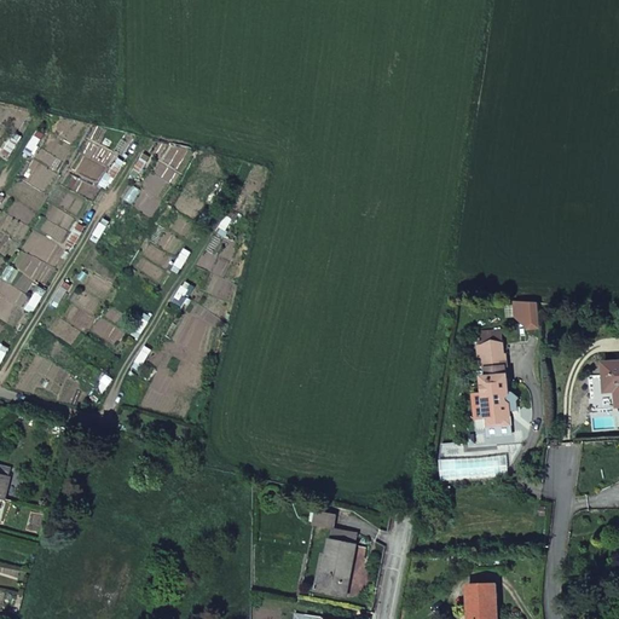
[(542,327),(539,302),(527,301),(530,328),(542,327)]
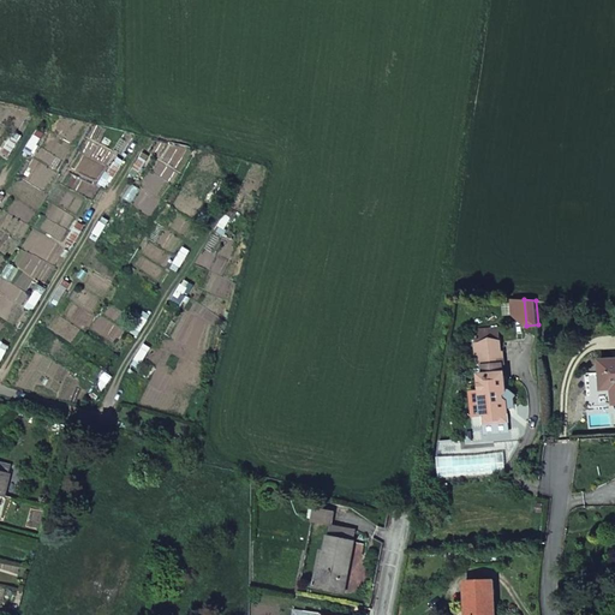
[(481,342),(484,377),(503,376),(501,341),(481,342)]
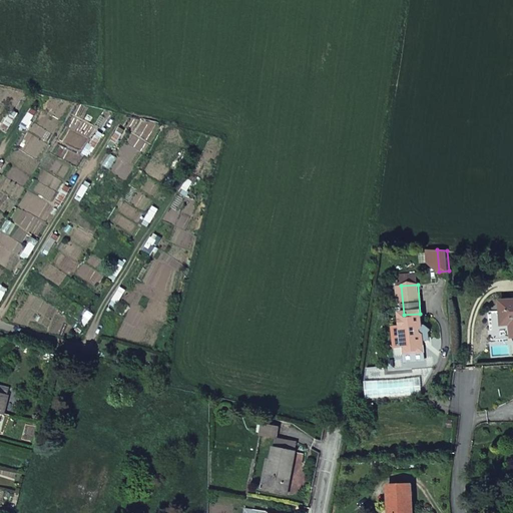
[(511,313),(511,325),(512,337),(512,336),(512,300),(501,301),(501,313),(511,313)]
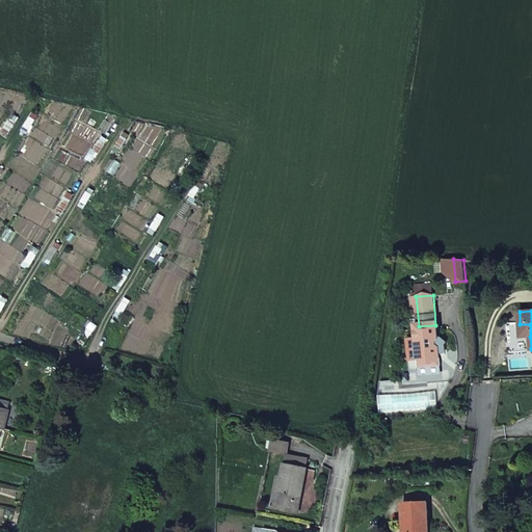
[(521,337),(530,337),(530,324),(520,324),(521,337)]
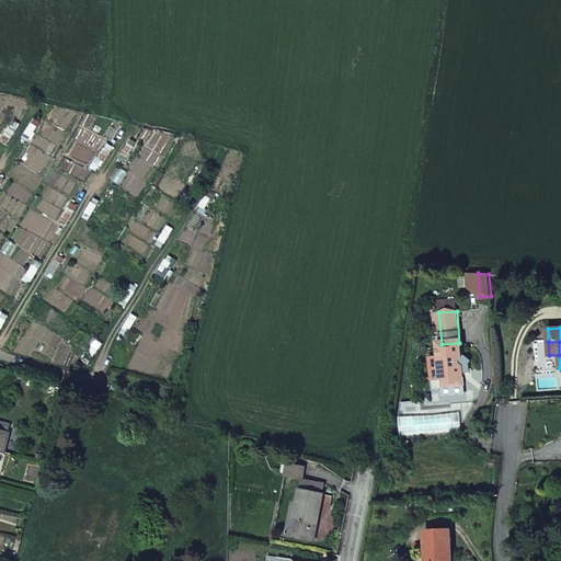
[(438,344),(442,379),(464,378),(462,367),(466,366),(470,361),(466,356),(461,356),(460,343),(459,343),(442,344),(438,344)]
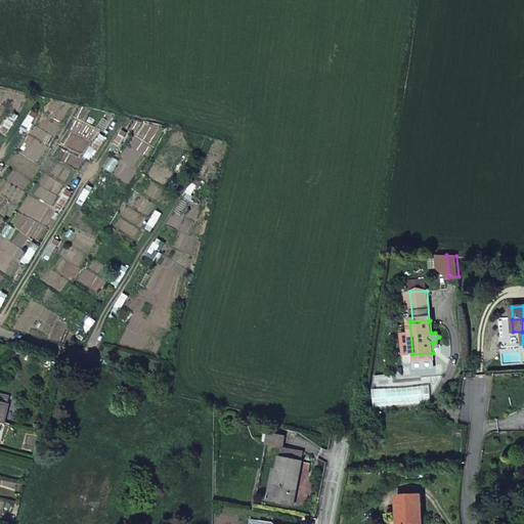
[(433,353),(412,354),(412,361),(434,360),(433,353)]
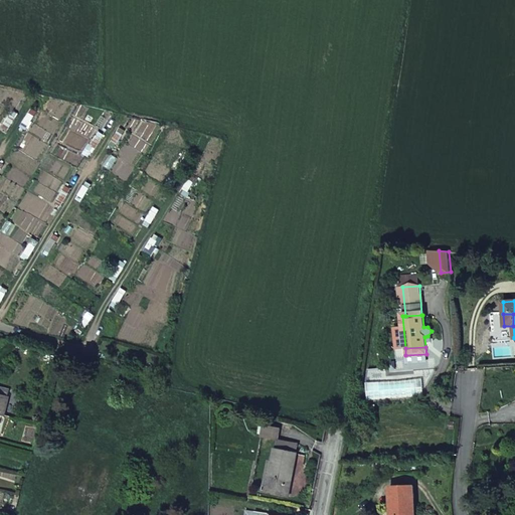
[(0,394),(9,397),(11,390),(0,387),(0,394)]
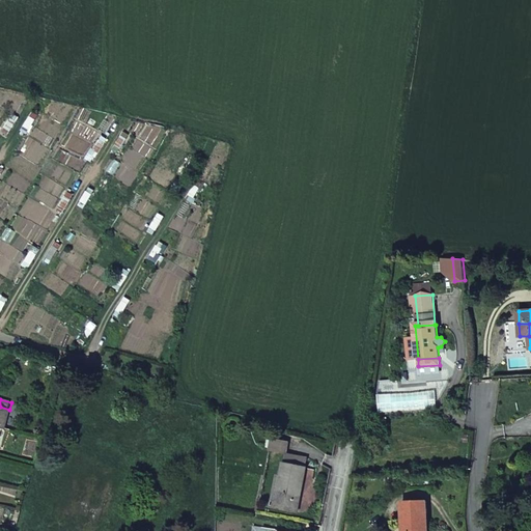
[(0,427),(4,429),(9,410),(0,407),(0,427)]
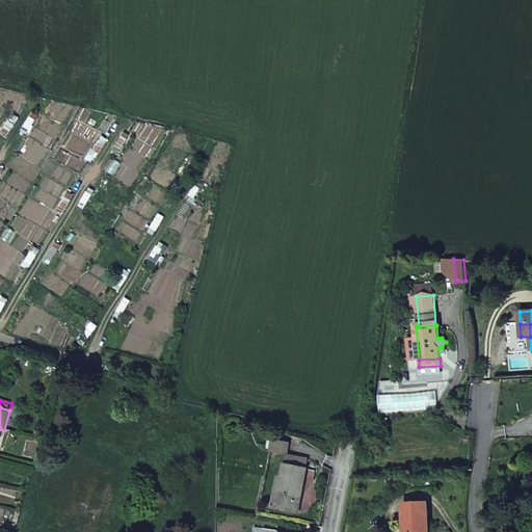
[(287,454),(290,444),(272,441),(270,450),(287,454)]
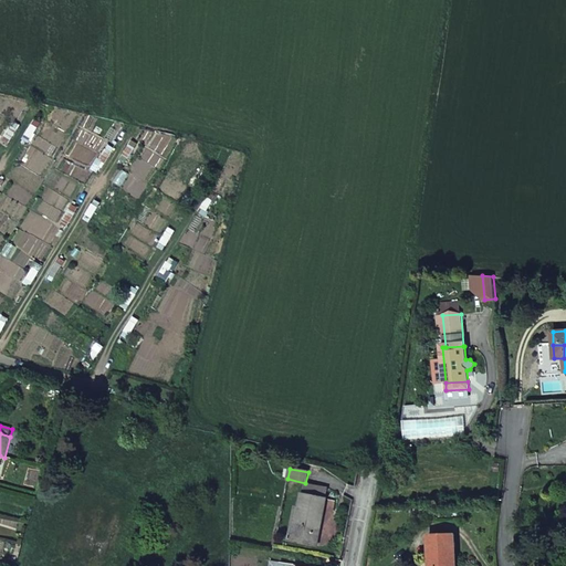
[(300,525),(296,542),(317,546),(327,499),(303,494),(300,509),(296,524),(300,525)]
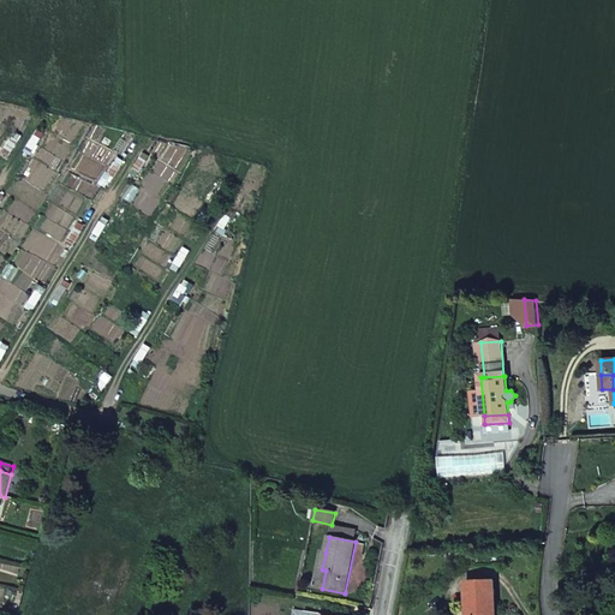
[(314,587),(322,589),(326,571),(322,569),(326,553),(321,551),(314,587)]
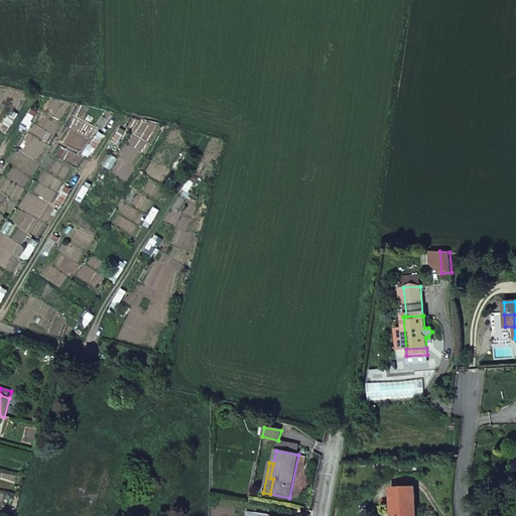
[(393,510),(393,515),(414,515),(414,488),(391,488),(391,510),(393,510)]
